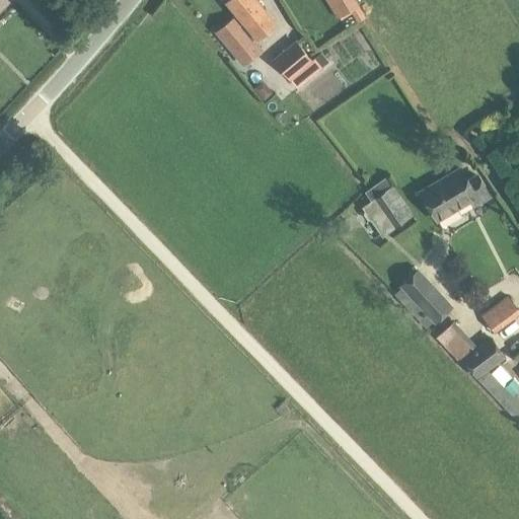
[(246,25),(244,26),(235,16),(215,32),(243,67),(264,51),(255,41),(257,39),(257,40),(276,24),(255,0),(227,0),(227,1),(246,25)]
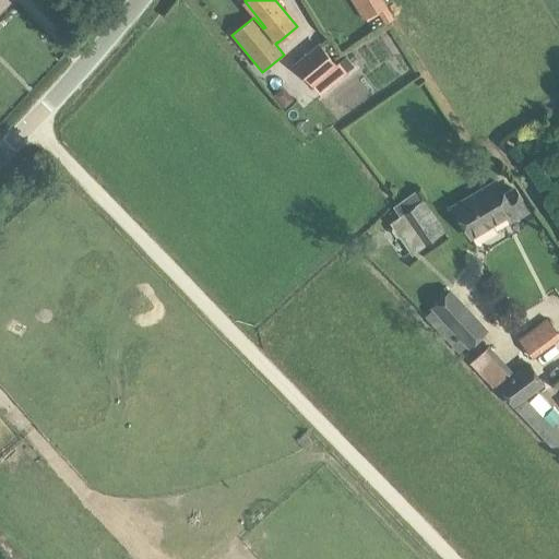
[(385,7),(378,11),(380,14),(387,24),(394,20),(385,7)]
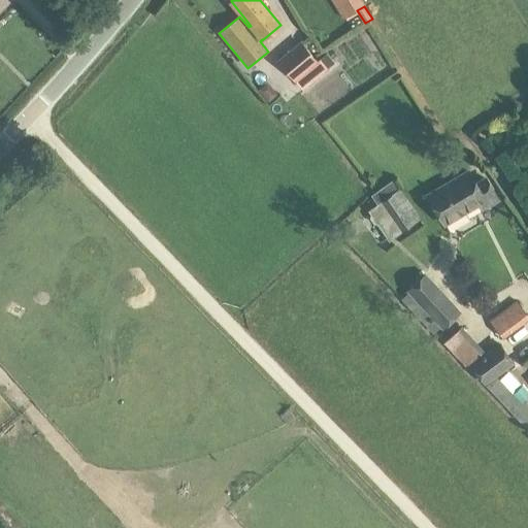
[(319,62),(303,44),(282,63),(297,80),(312,68),(319,62)]
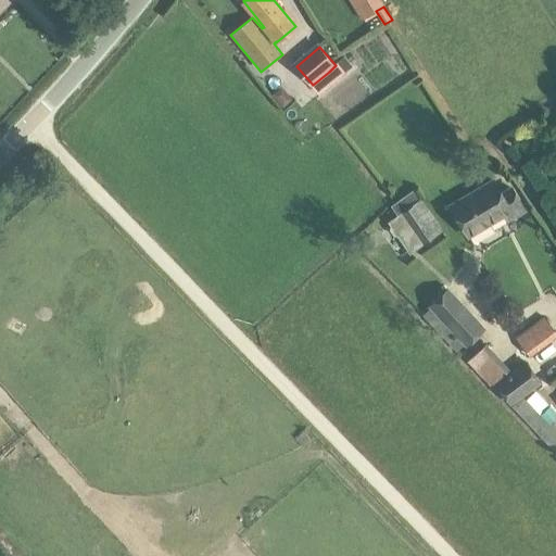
[(336,65),(329,72),(337,80),(343,74),(336,65)]
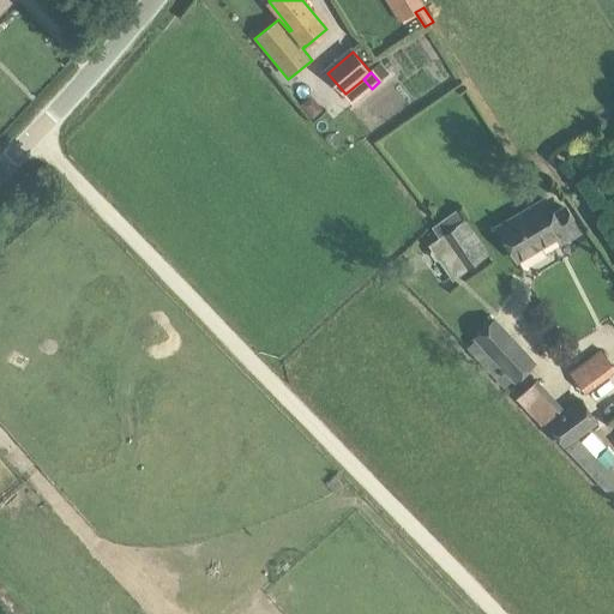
[(344,112),(372,89),(365,80),(337,103),(344,112)]
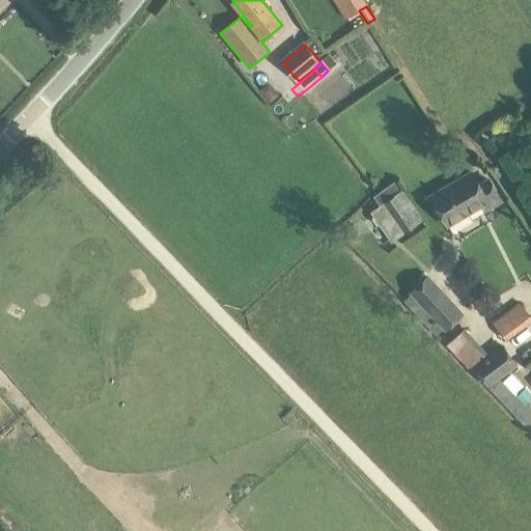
[(501,201),(487,178),(478,184),(471,172),(431,196),(448,224),(482,203),(486,211),(501,201)]
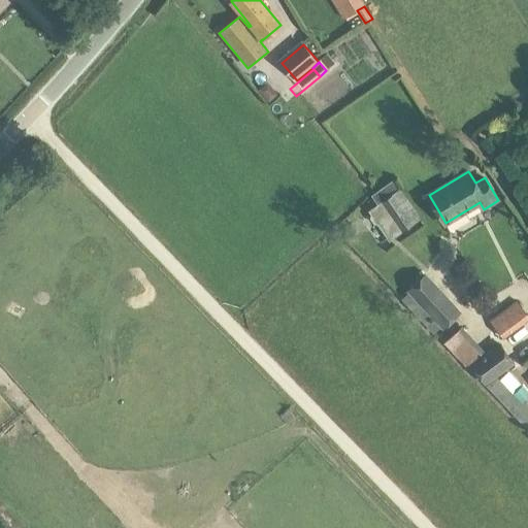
[(419,220),(392,182),(371,195),(378,205),(368,211),(370,215),(369,220),(372,224),(377,224),(389,240),(419,220)]
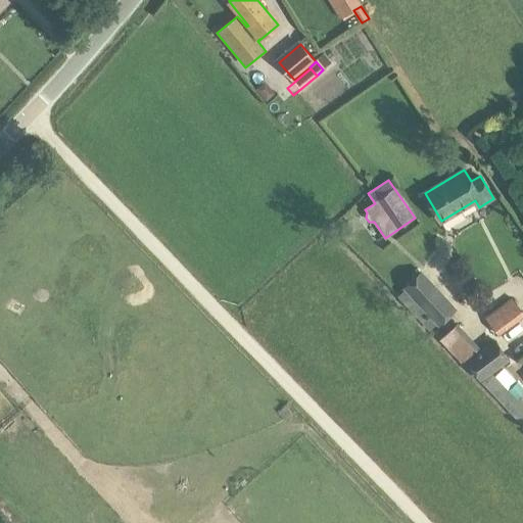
[(338,240),(353,237),(350,223),(335,226),(338,240)]
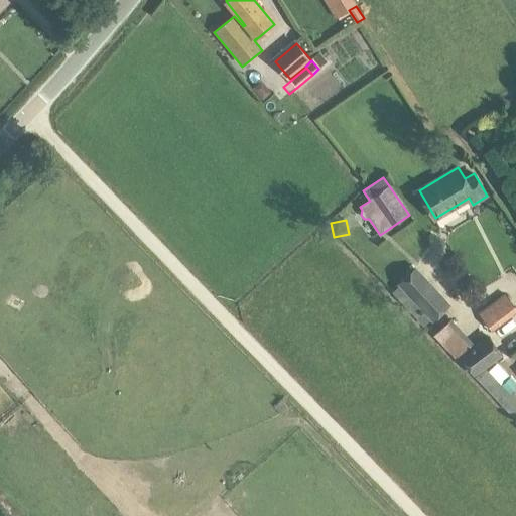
[(415,266),(396,284),(432,323),(452,304),(415,266)]
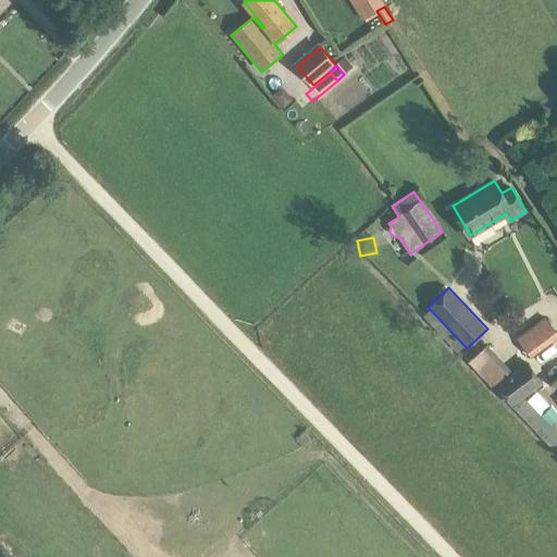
[(556,332),(545,317),(517,338),(531,357),(556,337),(556,332)]
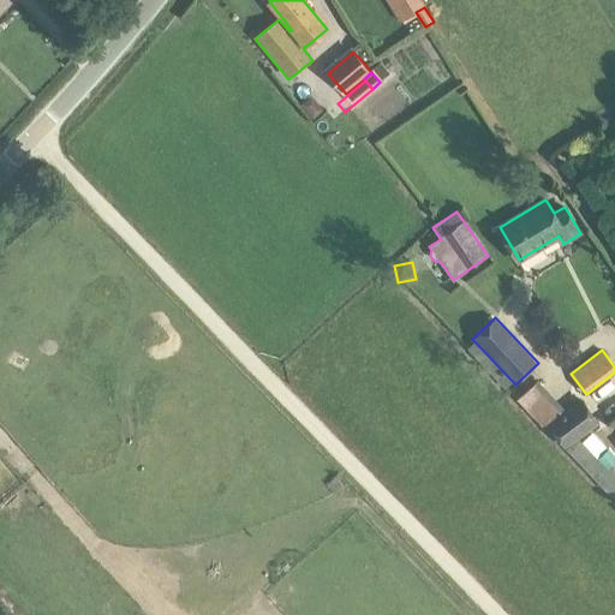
[(565,447),(599,421),(584,399),(548,425),(565,447)]
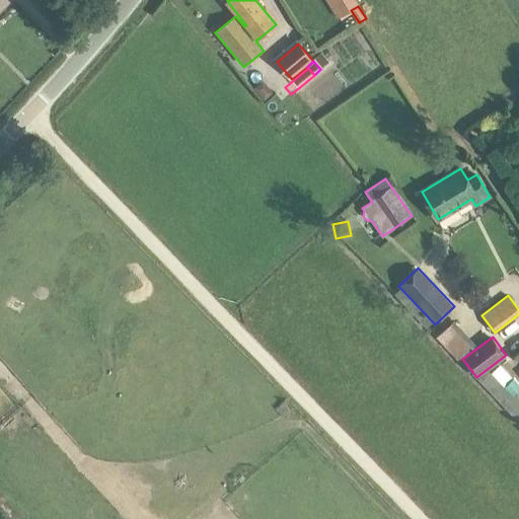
[(490,389),(504,399),(511,389),(498,379),(490,389)]
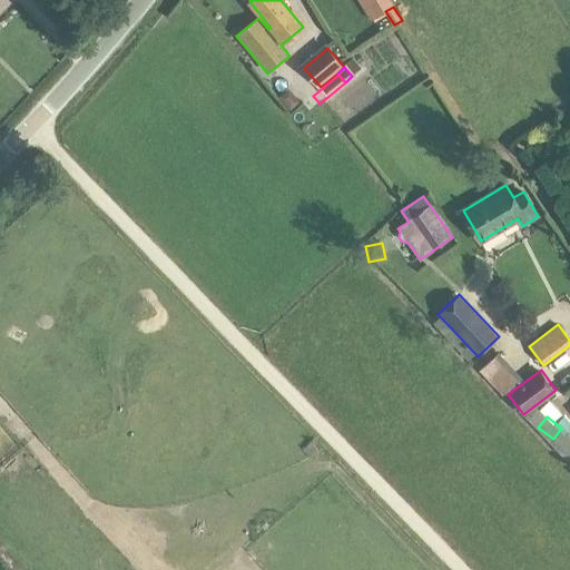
[(569,425),(568,424),(554,443),(569,455),(569,425)]
